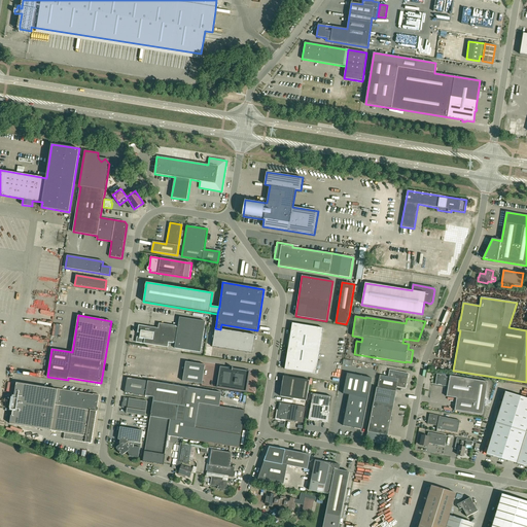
[(168,347),(168,345),(171,345),(171,343),(175,343),(175,348),(201,352),(206,321),(179,317),(178,326),(160,323),(159,328),(141,325),(139,327),(138,331),(139,332),(141,332),(140,338),(138,337),(137,338),(136,341),(137,342),(168,347)]
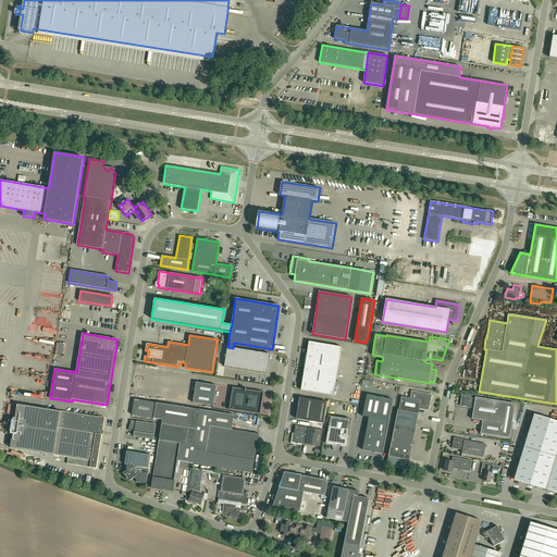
[(342,347),(309,342),(301,390),(334,395),(342,347)]
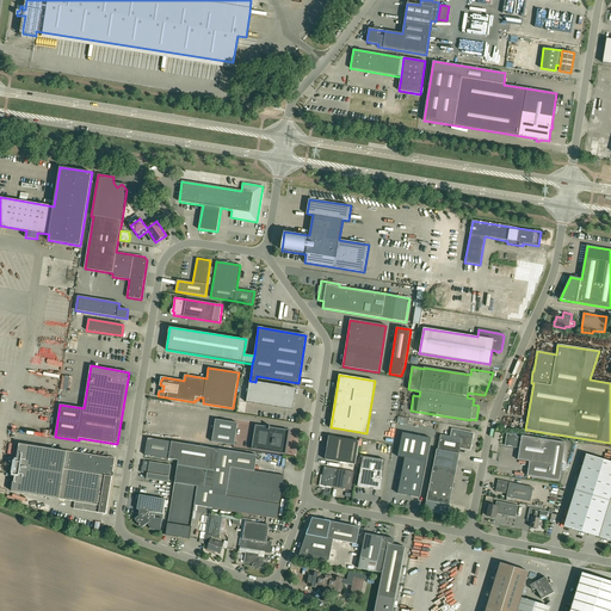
[(250,381),(246,402),(292,409),(296,388),(255,382),(250,381)]
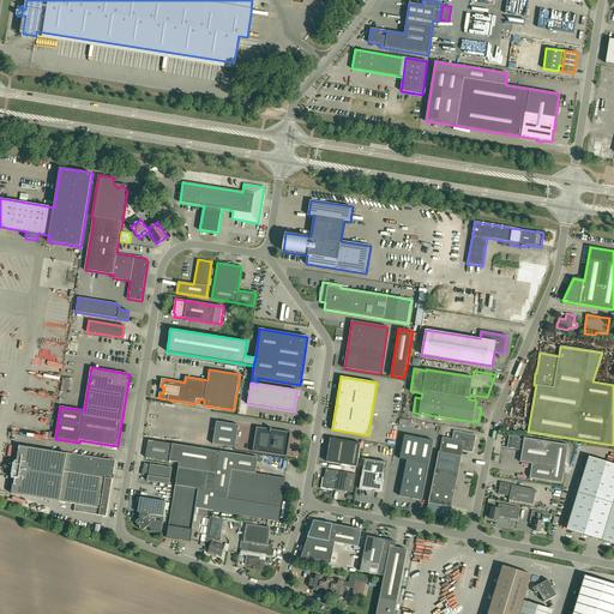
[(239,425),(216,421),(212,444),(235,447),(239,425)]
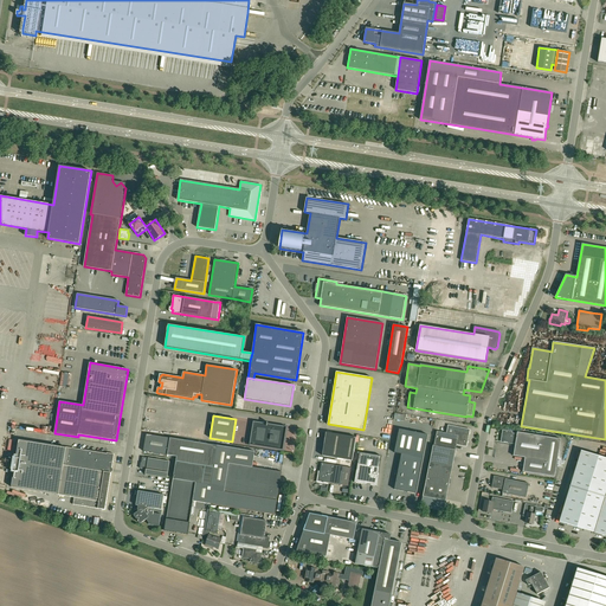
[(283,450),(287,427),(253,421),(250,445),(283,450)]
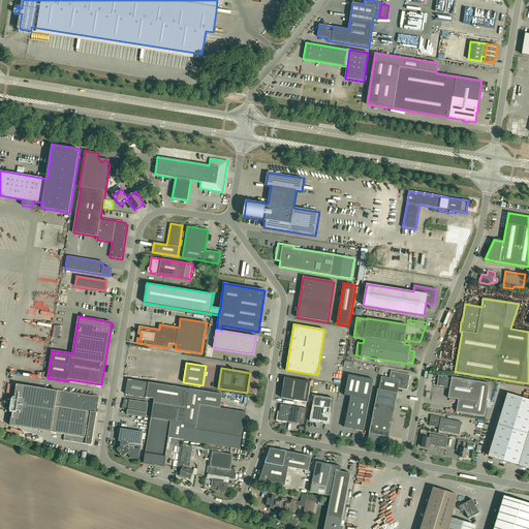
[(378,389),(375,404),(395,408),(398,393),(399,387),(407,390),(410,375),(397,373),(392,372),(391,378),(381,377),(379,389),(378,389)]
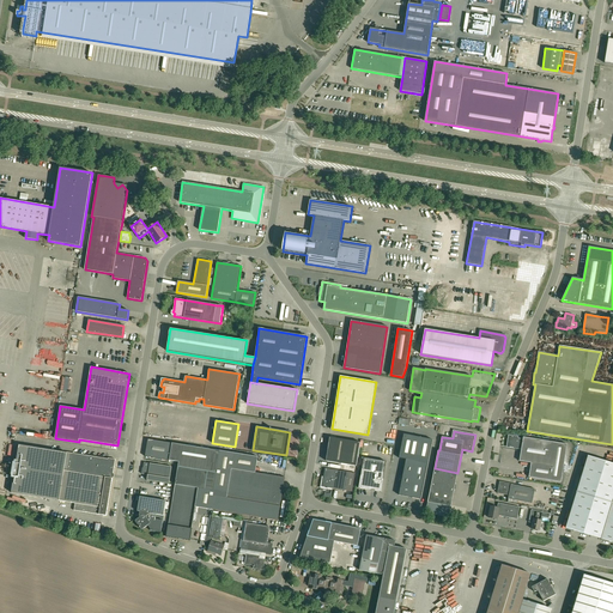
[(399,495),(420,499),(432,439),(404,434),(399,459),(406,460),(399,495)]
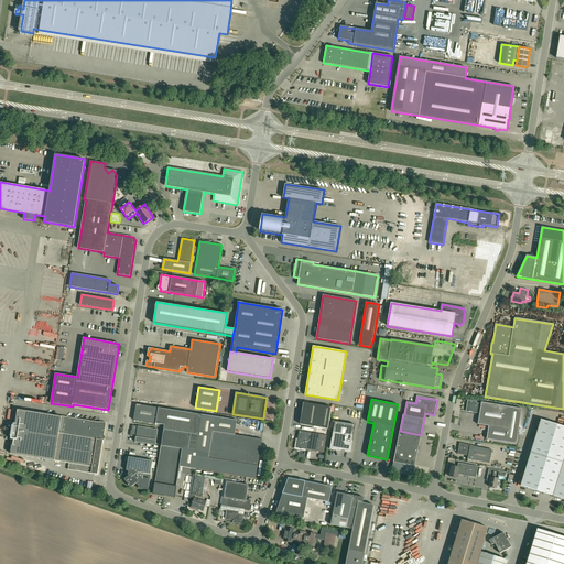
[(522,409),(509,407),(481,402),(481,404),(477,403),(477,402),(468,400),(466,411),(479,413),(478,424),(489,426),(487,440),(517,444),(522,409)]
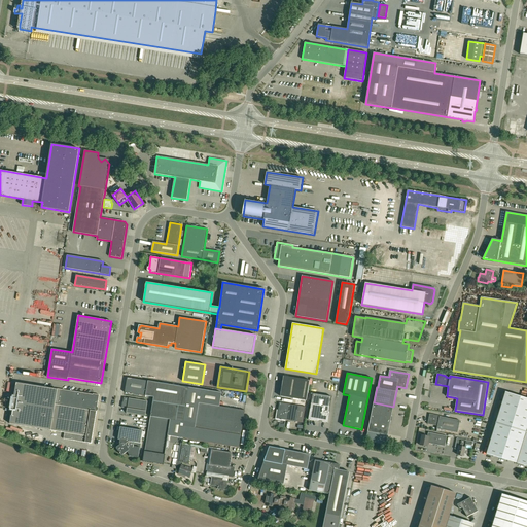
[(310,381),(284,377),(280,396),(307,400),(310,381)]
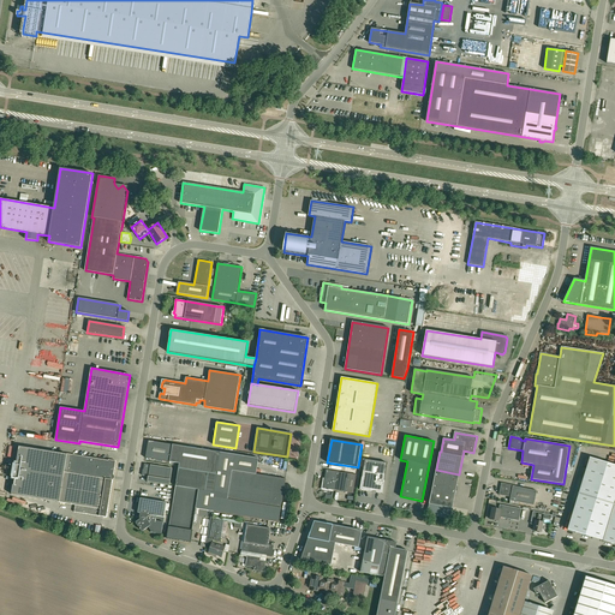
[(220,452),(173,445),(148,441),(145,458),(179,464),(169,527),(167,538),(191,542),(192,531),(196,509),(199,490),(214,493),(220,452)]
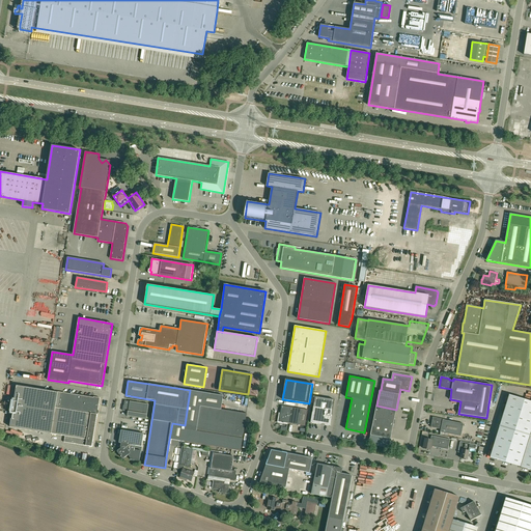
[(58,392),(17,386),(9,426),(42,432),(65,436),(64,442),(92,447),(98,415),(96,414),(98,410),(99,410),(100,398),(93,397),(58,392)]
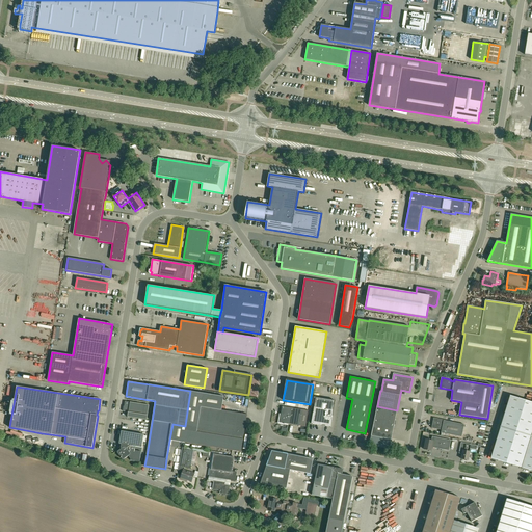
[(531,402),(510,396),(491,458),(531,471),(531,402)]
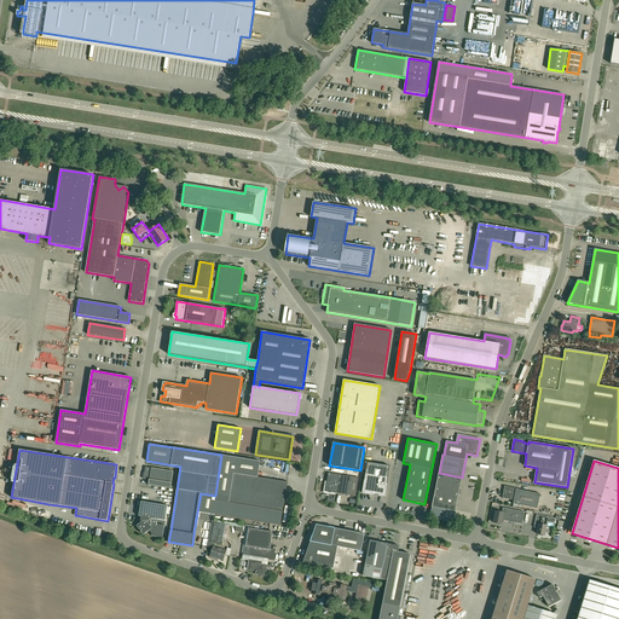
[(368,463),(363,493),(385,497),(389,467),(368,463)]
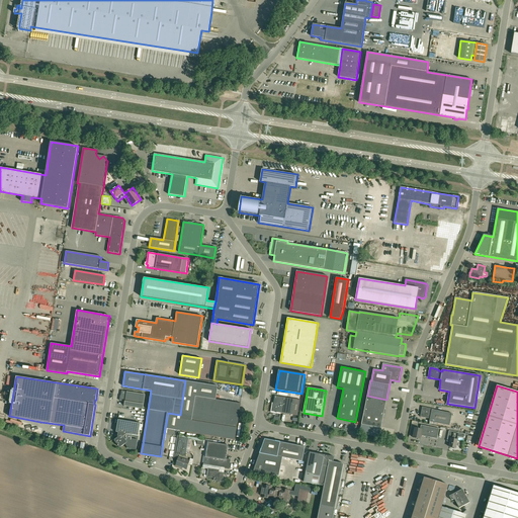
[(145,395),(142,394),(121,391),(120,401),(124,402),(124,406),(143,409),(145,395)]
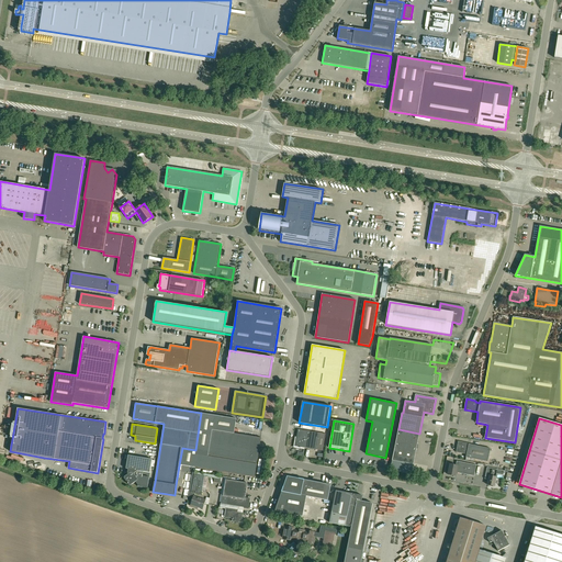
[(326,434),(318,433),(298,429),(295,447),(323,451),(326,434)]
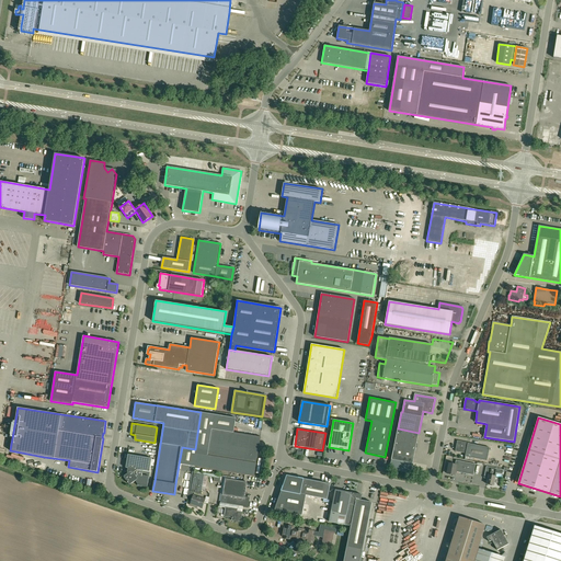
[(391,459),(390,469),(411,473),(412,464),(415,448),(416,443),(419,433),(398,428),(391,459)]
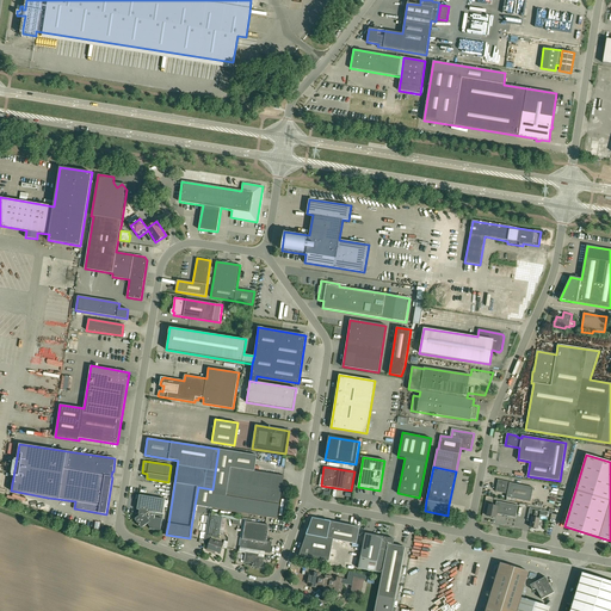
[(284,476),(254,471),(230,468),(226,497),(215,494),(213,508),(277,519),(279,505),(284,476)]
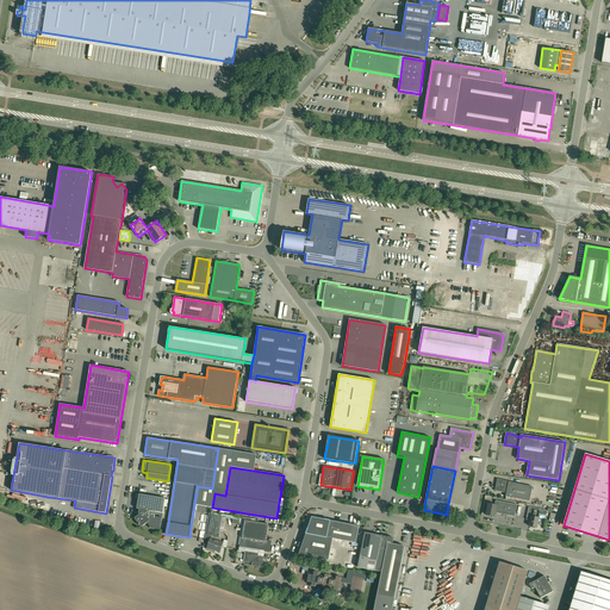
[(497,479),(495,491),(506,493),(505,497),(529,502),(533,487),(511,483),(511,481),(497,479)]
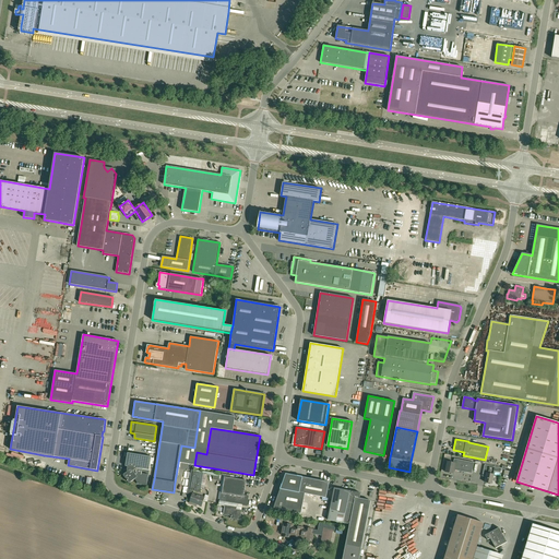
[(123,474),(123,476),(129,483),(130,483),(135,479),(138,483),(138,484),(146,486),(149,475),(142,474),(143,470),(150,471),(152,456),(128,453),(126,463),(126,466),(125,473),(126,473),(123,474)]
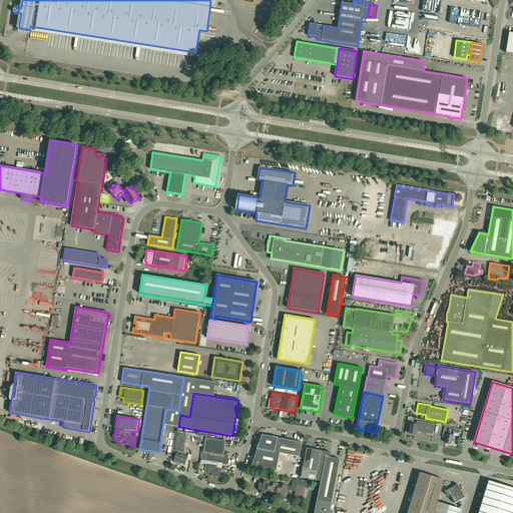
[(409,434),(416,435),(416,432),(433,435),(435,425),(417,421),(416,425),(411,424),(409,434)]
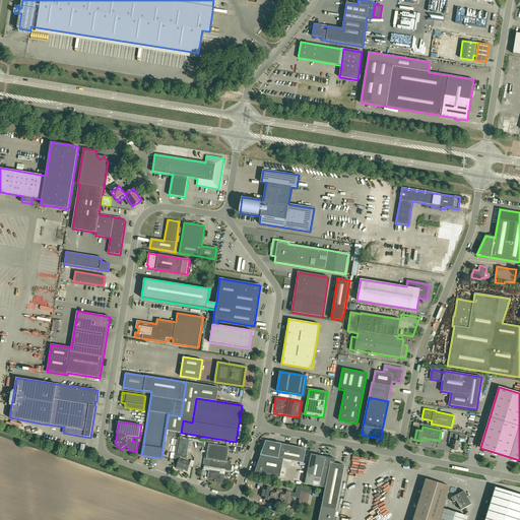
[(451,433),(450,438),(453,439),(451,449),(457,450),(460,439),(466,440),(466,436),(451,433)]
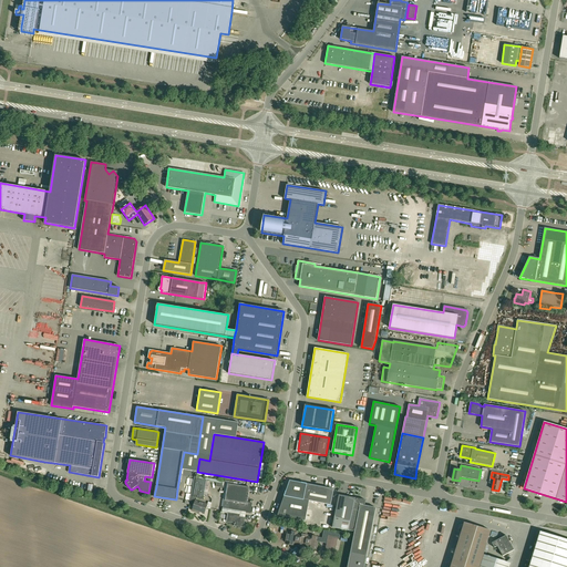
[(189,502),(194,503),(195,497),(203,500),(204,495),(206,481),(209,482),(214,482),(214,480),(194,476),(191,497),(189,502)]
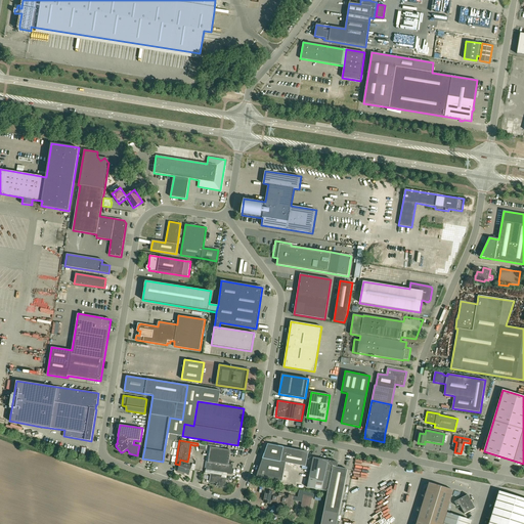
[(284,447),(267,443),(262,459),(280,462),(286,463),(306,467),(309,452),(284,447)]
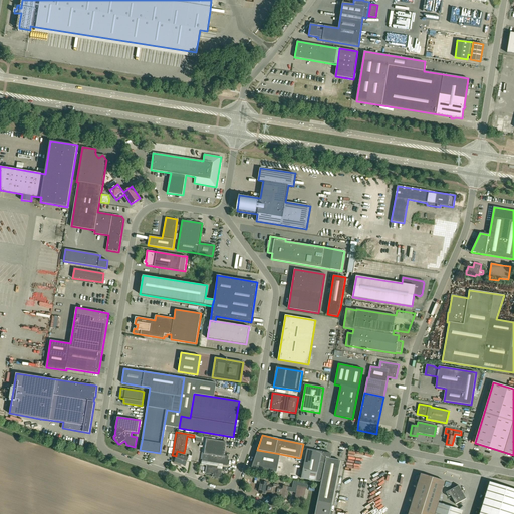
[(215,466),(215,463),(227,465),(228,456),(224,456),(227,442),(207,439),(204,459),(202,459),(201,464),(207,465),(206,473),(213,474),(213,475),(213,477),(221,478),(222,469),(217,469),(218,467),(217,466),(215,466)]
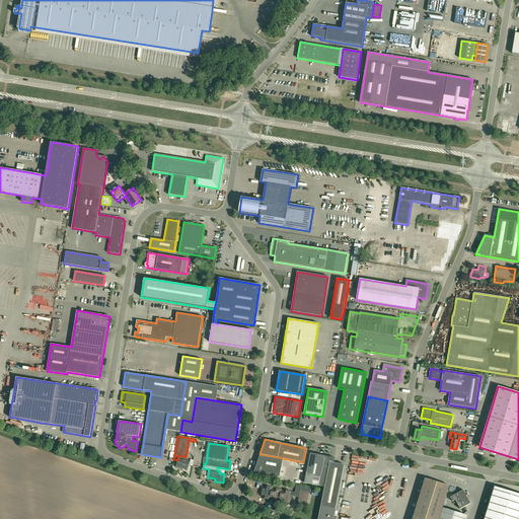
[(335,458),(325,456),(310,453),(304,483),(324,487),(317,518),(334,518),(345,465),(334,463),(335,458)]
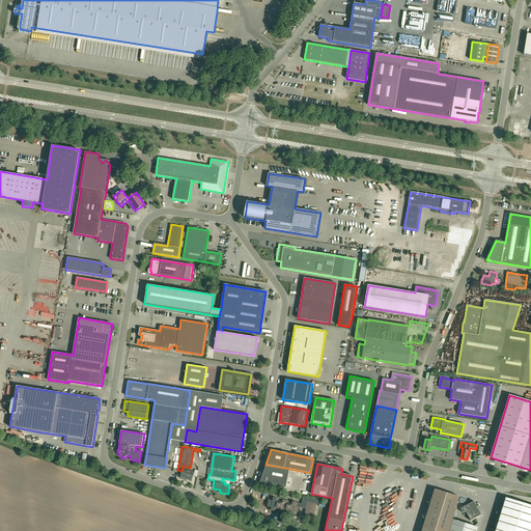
[(266,465),(259,482),(286,487),(289,469),(284,468),(266,465)]
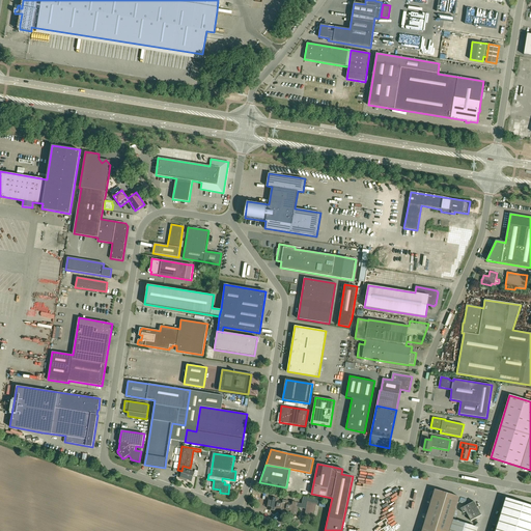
[(183,469),(179,478),(185,479),(185,478),(192,480),(194,473),(183,469)]
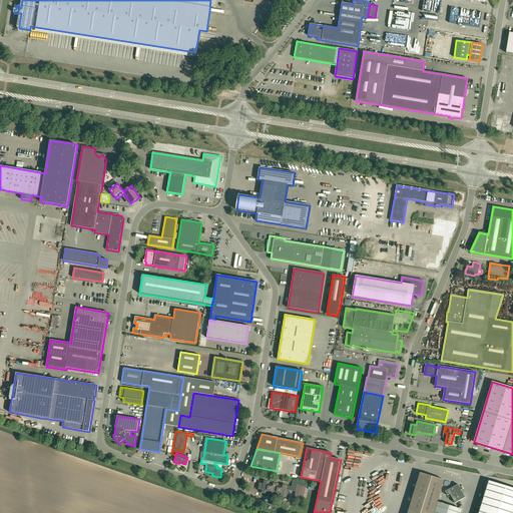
[(460,512),(461,509),(438,502),(444,480),(420,473),(408,511),(407,512),(460,512)]
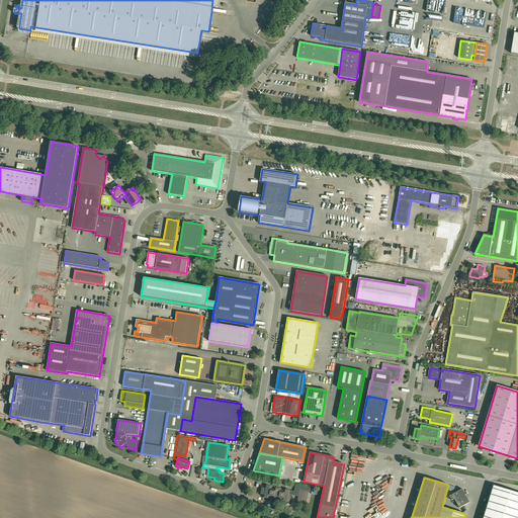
[(305,506),(308,492),(310,492),(310,489),(294,486),(294,489),(295,490),(294,493),(290,492),(290,491),(263,485),(261,497),(289,503),(291,495),(299,496),(297,504),(305,506)]
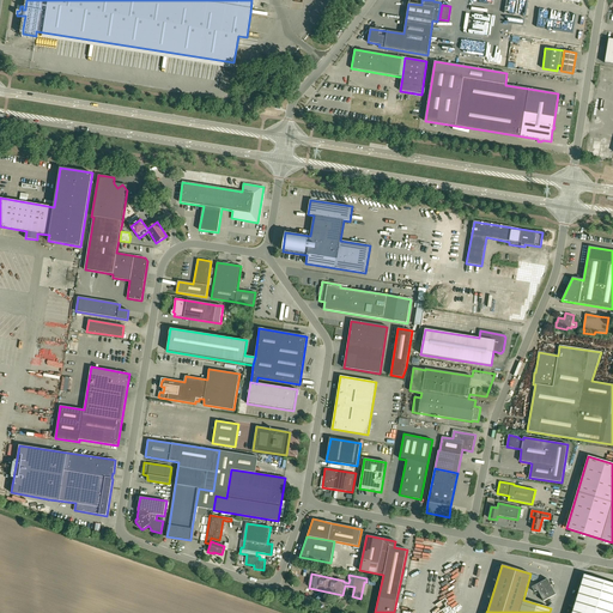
[(571,612),(612,612),(612,583),(584,575),(580,589),(571,612)]
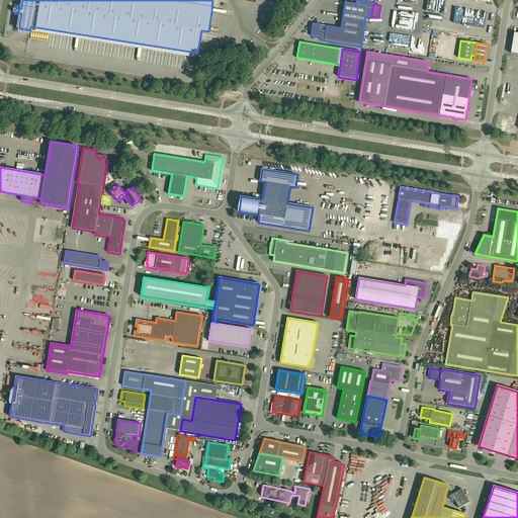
[(459,508),(469,503),(462,489),(449,496),(451,501),(454,499),(459,508)]
